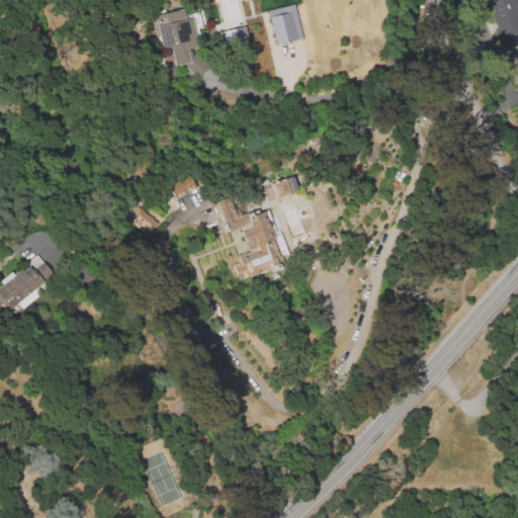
[(517,0),(486,0),(503,49),(517,42),(517,0)]
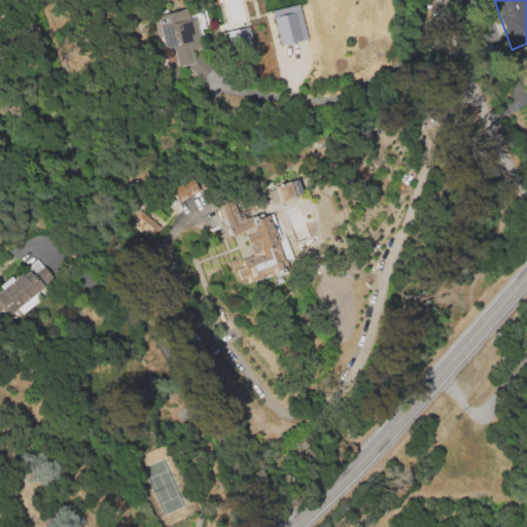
[(272,10),(280,45),(307,38),(299,4),(272,10)]
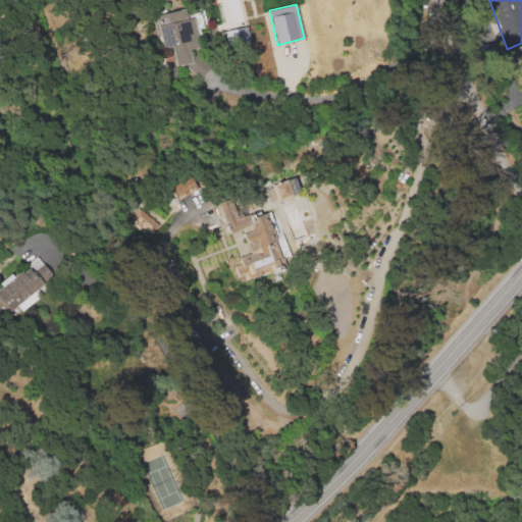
[(156,16),(188,10),(190,20),(195,19),(201,51),(191,53),(193,64),(165,69),(156,16)]
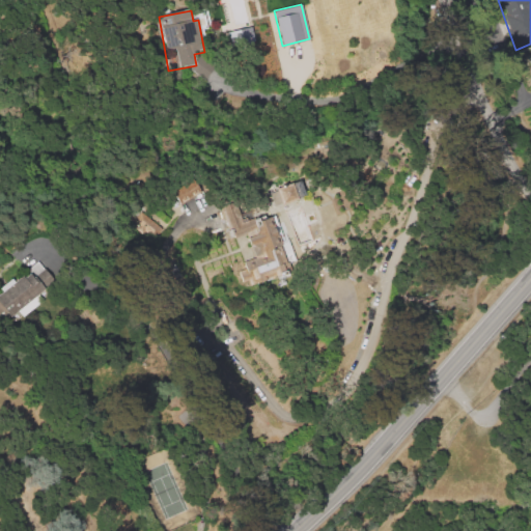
[(252,43),(250,27),(230,31),(232,47),(252,43)]
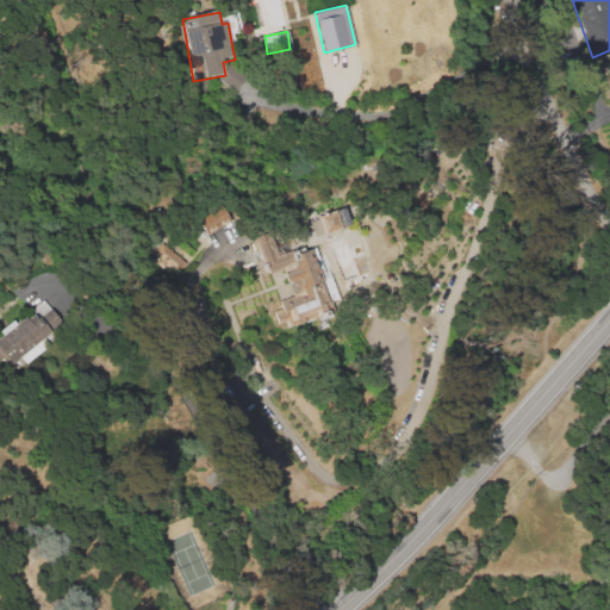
[(194,221),(205,236),(229,219),(219,205),(194,221)]
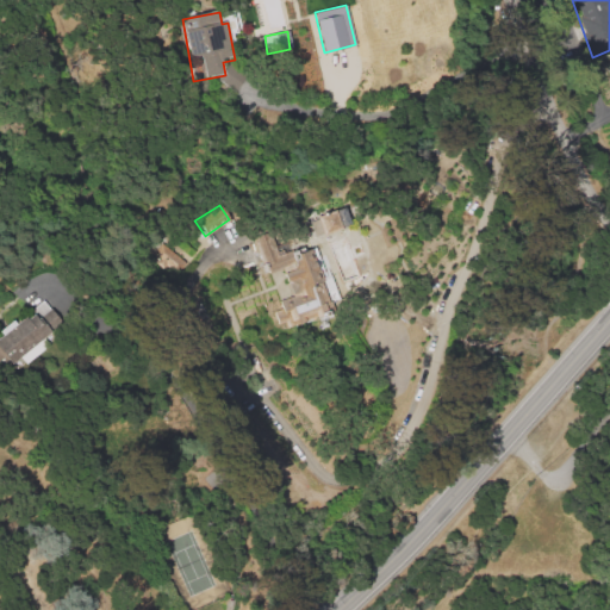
[(309,219),(338,211),(343,230),(313,238),(309,219)]
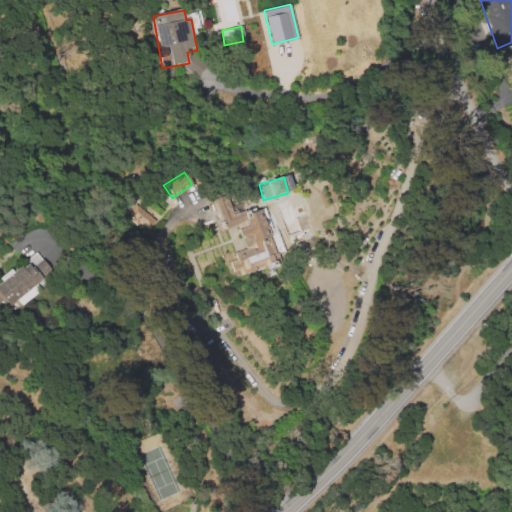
[(237,256),(248,251),(238,227),(228,231),(222,217),(261,201),(278,241),(269,245),(273,257),(243,270),(237,256)]
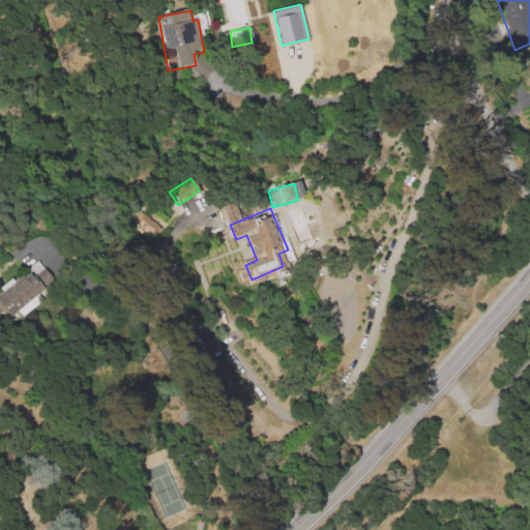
[(149,240),(159,229),(140,210),(129,223),(149,240)]
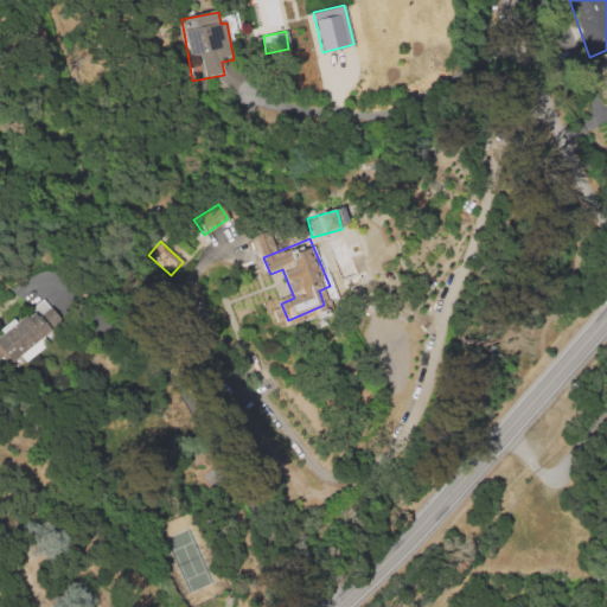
[(0,362),(0,338),(29,315),(30,318),(36,313),(51,332),(5,368),(0,362)]
